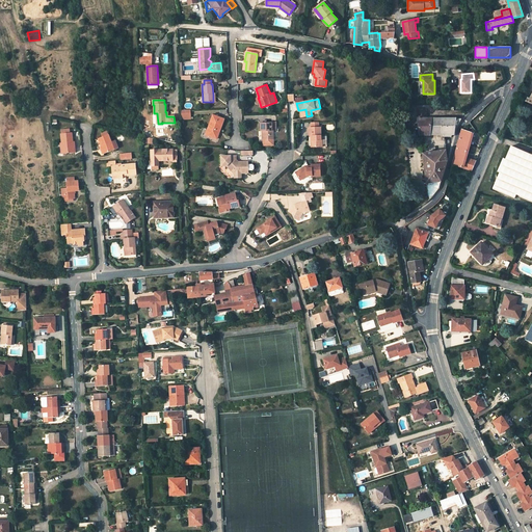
[(216,139),(223,120),(213,115),(207,132),(211,133),(210,136),(216,139)]
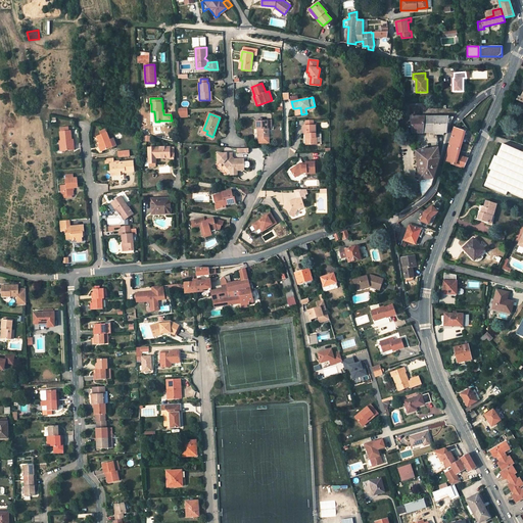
[(436,135),(437,135),(444,135),(444,133),(446,133),(447,128),(450,124),(455,116),(419,116),(411,116),(413,133),(436,133),(436,135)]
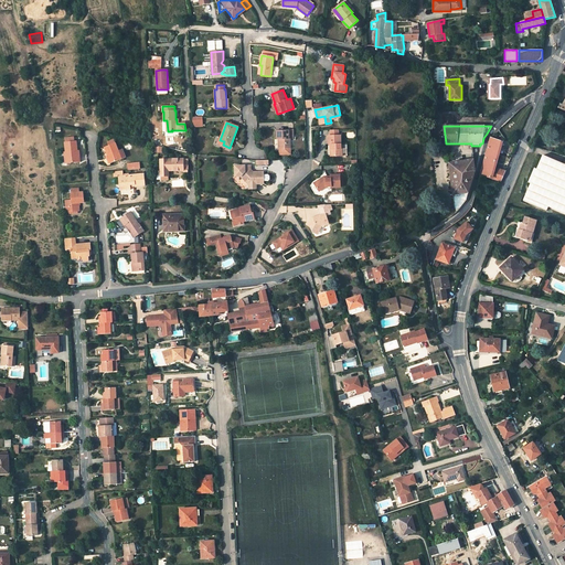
[(279,139),(279,149),(290,149),(290,139),(289,139),(289,131),(276,131),(276,139),(279,139)]
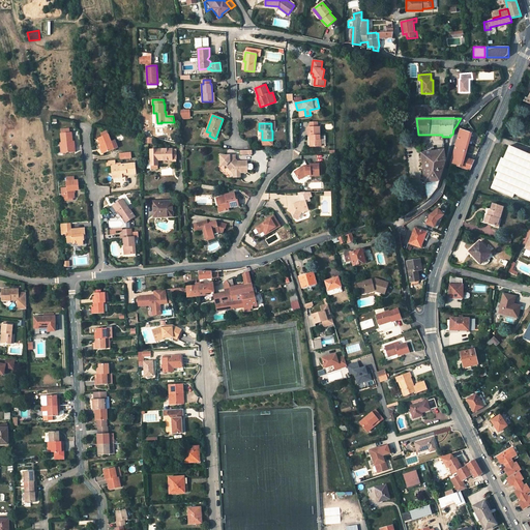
[(310,127),(308,127),(308,136),(310,136),(312,136),(312,140),(310,140),(311,147),(322,146),(321,140),(320,140),(320,135),(320,126),(318,126),(310,127)]
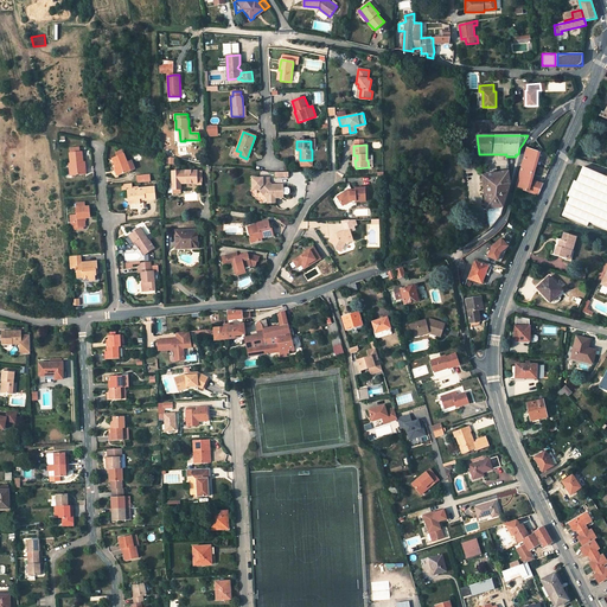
[(543,184),(532,180),(540,152),(528,148),(517,187),(538,195),(543,184)]
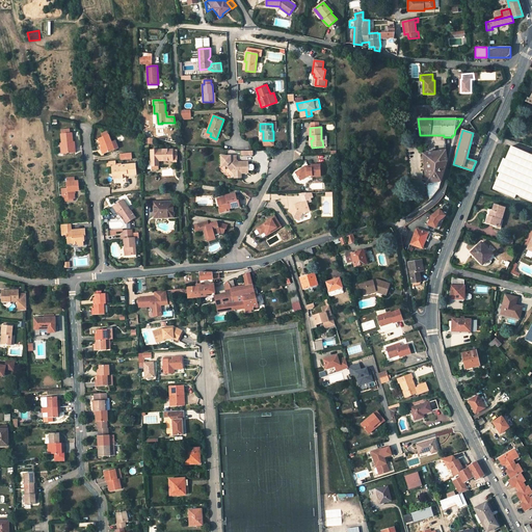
[(73,153),(72,142),(73,142),(72,133),(61,134),(60,134),(61,141),(61,142),(62,154),(73,153)]
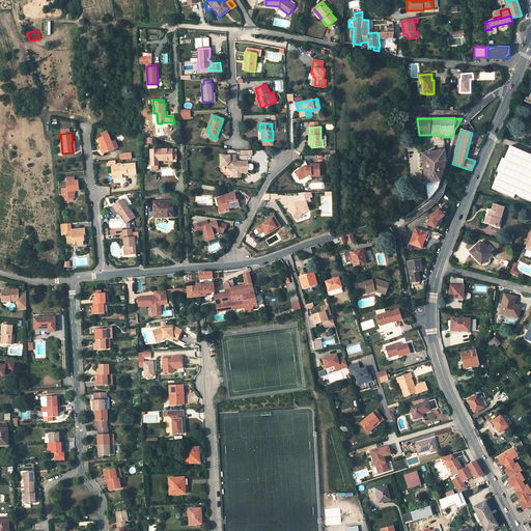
[(101,146),(103,152),(104,154),(114,149),(117,148),(114,140),(111,142),(108,135),(98,138),(100,142),(101,146)]
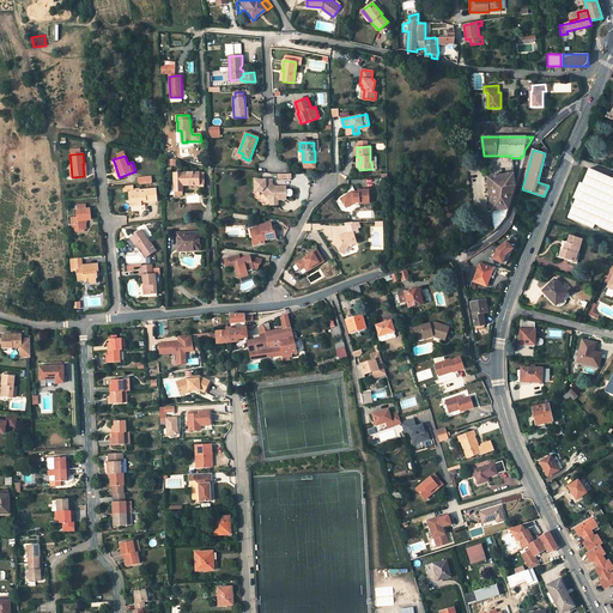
[(583,183),(580,182),(574,198),(576,199),(569,217),(592,226),(593,224),(612,232),(612,177),(612,178),(589,169),(583,183)]
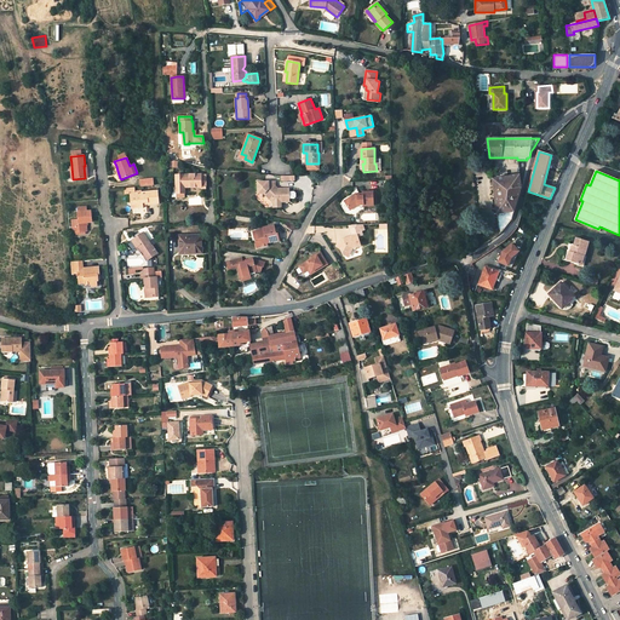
[(206,188),(206,174),(176,174),(177,187),(177,196),(185,196),(185,188),(201,187),(201,189),(206,188)]
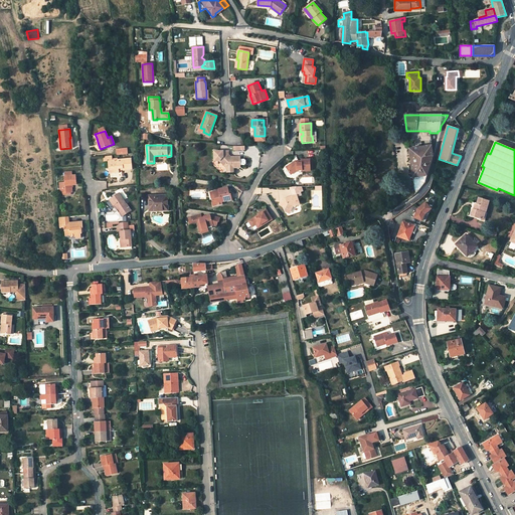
[(413,178),(415,194),(416,193),(424,183),(434,157),(432,145),(409,148),(413,178)]
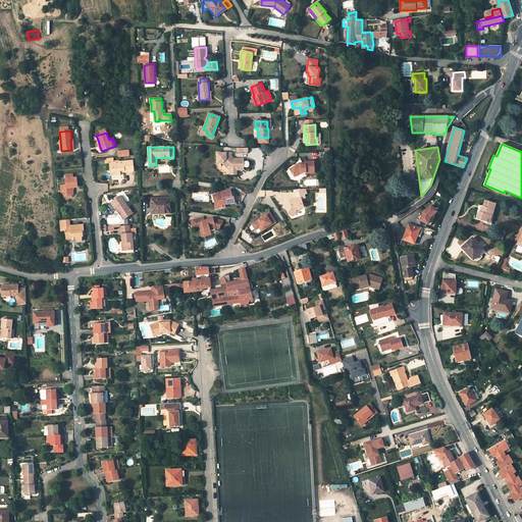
[(232,153),(217,153),(217,154),(217,163),(222,163),(229,170),(230,170),(232,170),(232,175),(237,175),(237,170),(244,170),(244,168),(244,162),(244,159),(235,159),(233,160),(231,158),(232,157),(232,153)]
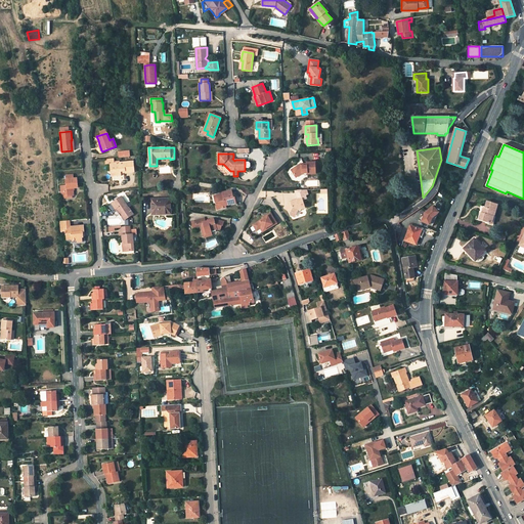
[(113,159),(105,159),(106,164),(111,164),(111,173),(116,172),(116,174),(121,173),(121,172),(125,172),(125,173),(134,172),(133,162),(114,164),(113,159)]
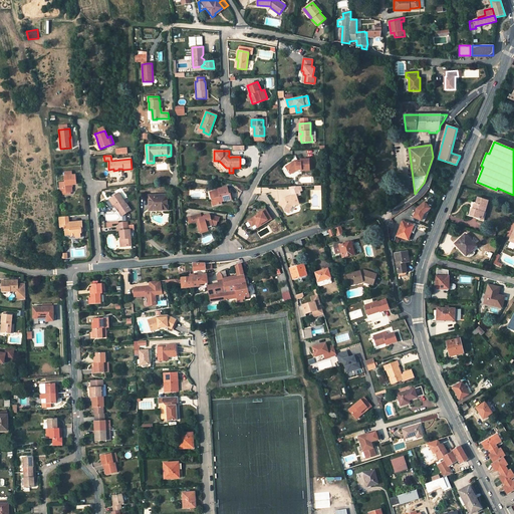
[(295,161),(286,167),(290,174),(297,170),(301,170),(301,171),(310,170),(309,159),(301,160),(301,161),(299,161),(299,163),(296,163),(295,161)]
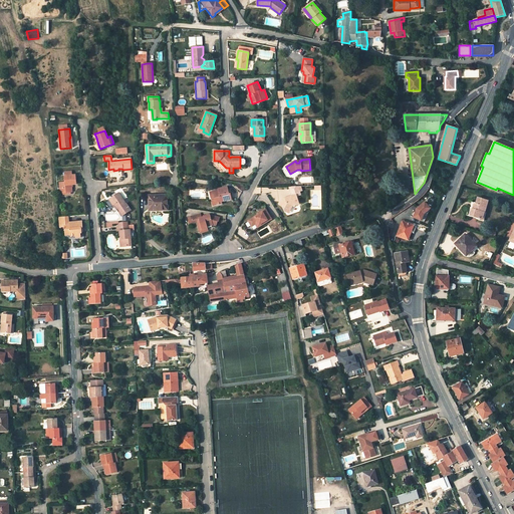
[(76,185),(75,176),(71,176),(71,172),(64,173),(65,183),(60,183),(60,190),(61,190),(62,194),(70,193),(71,193),(71,185),(76,185)]
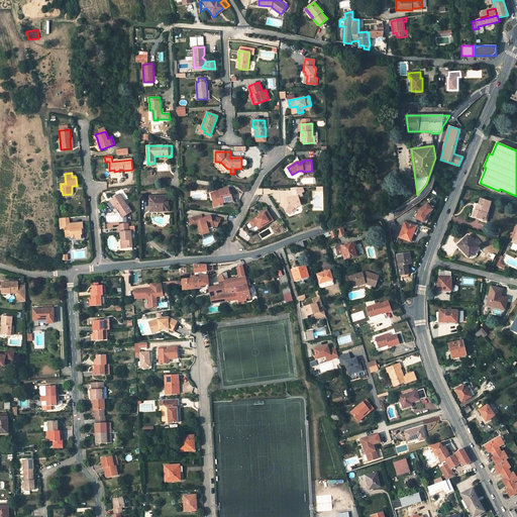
[(220,193),(219,194),(217,192),(214,193),(216,200),(213,201),(215,207),(223,204),(223,202),(230,200),(233,200),(231,195),(230,195),(230,194),(228,188),(219,190),(220,193)]
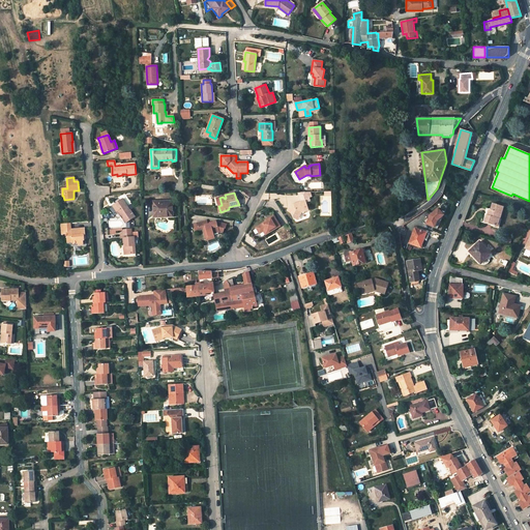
[(307,193),(298,193),(301,202),(291,206),(289,210),(293,213),(294,218),(300,216),(301,214),(302,213),(304,214),(305,212),(308,211),(306,203),(311,201),(310,197),(307,193)]
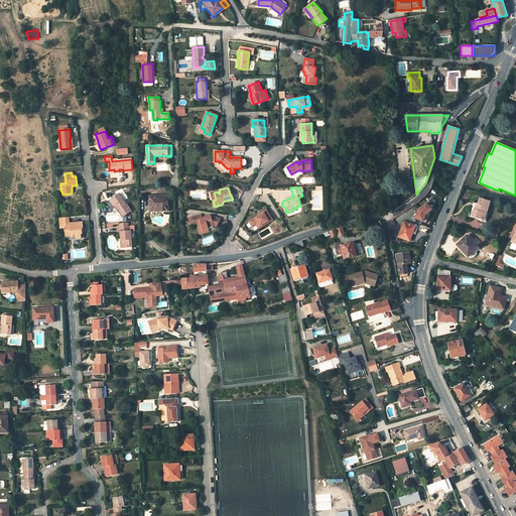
[(112,199),(117,207),(116,208),(122,217),(123,217),(128,213),(131,212),(119,195),(112,199)]
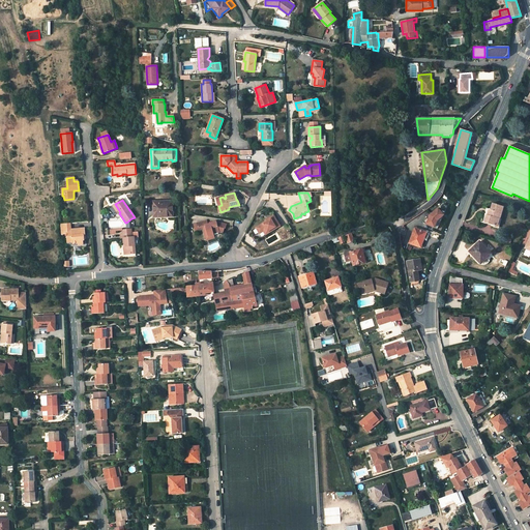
[(173,201),(153,201),(154,217),(173,216),(173,201)]
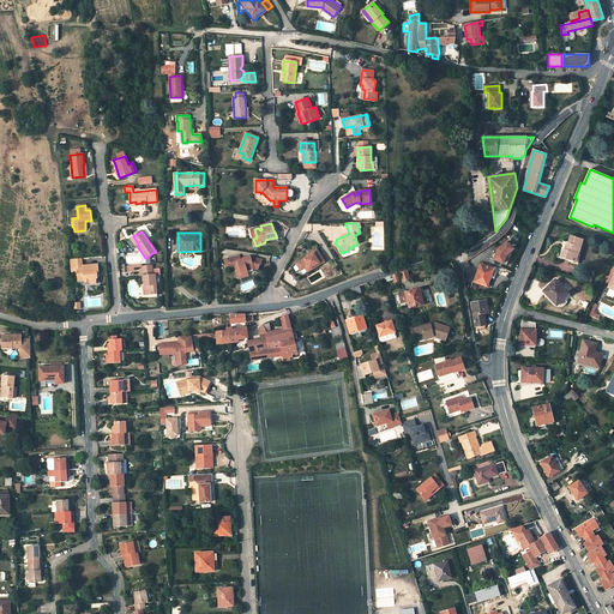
[(583,239),(571,235),(569,242),(571,242),(570,248),(567,247),(566,250),(565,250),(561,258),(573,262),(577,253),(579,253),(583,239)]
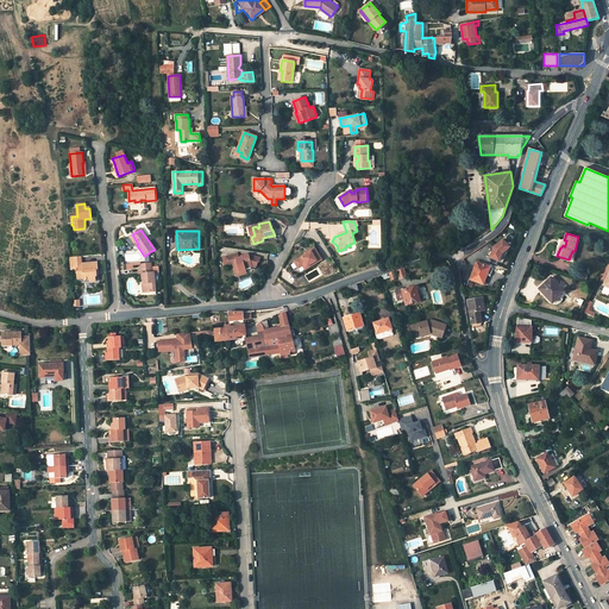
[(137,243),(132,234),(126,238),(132,246),(137,243)]
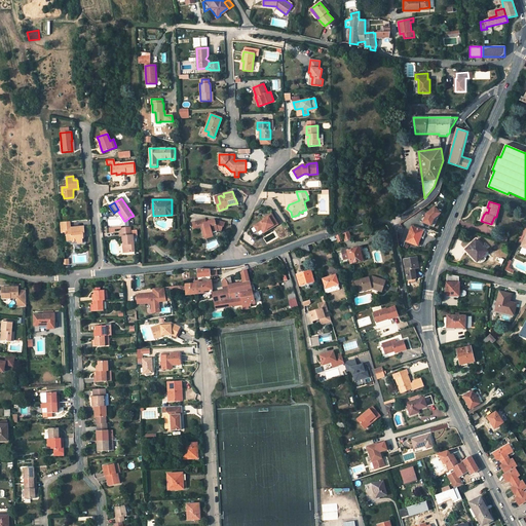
[(435,227),(444,203),(440,202),(426,214),(425,217),(422,216),(420,221),(435,227)]
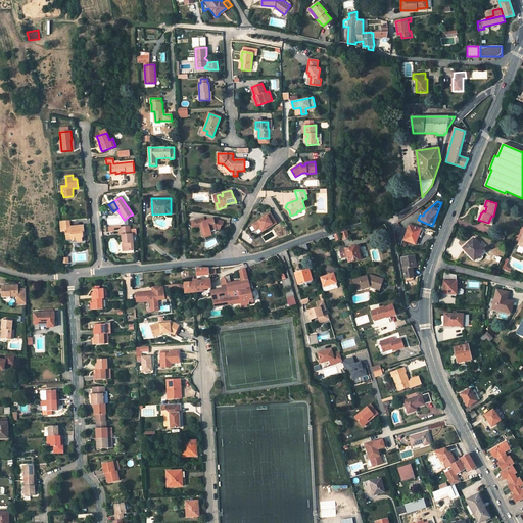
[(268,218),(265,219),(254,225),(257,230),(260,228),(264,227),(265,229),(269,227),(270,228),(278,224),(272,212),(267,216),(268,218)]
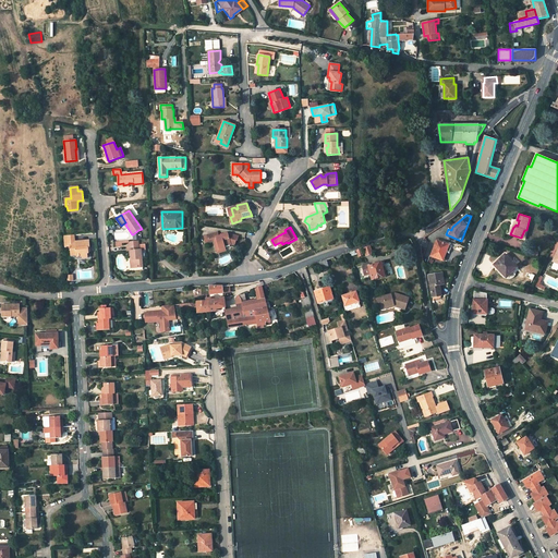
[(69,247),(70,256),(75,255),(75,257),(81,256),(82,258),(87,258),(86,254),(88,254),(87,247),(89,247),(88,241),(81,242),(81,234),(63,237),(64,247),(69,247)]
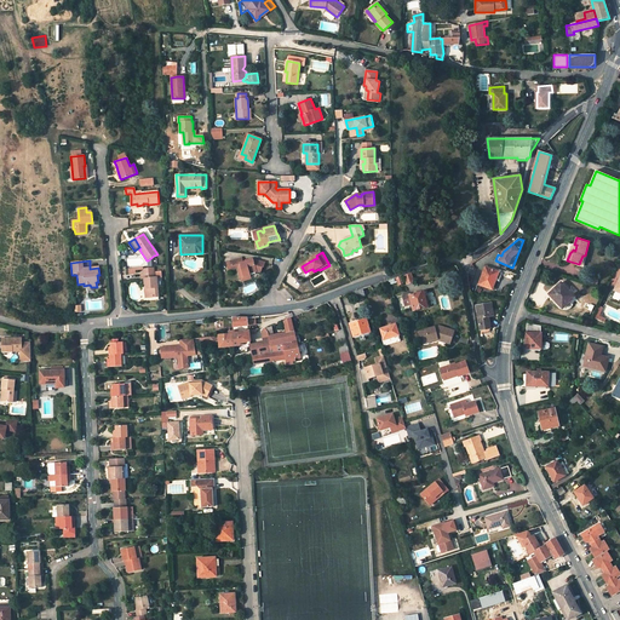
[(241,260),(230,265),(233,273),(237,271),(241,270),(245,280),(251,277),(250,275),(257,274),(260,274),(262,269),(263,269),(264,264),(252,262),(242,265),(241,260)]
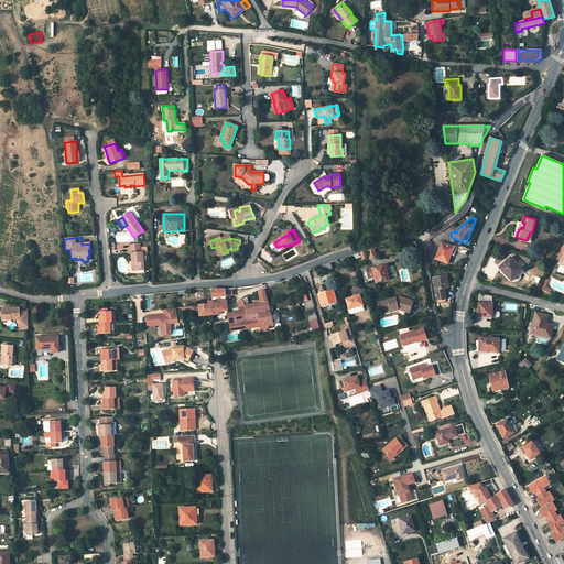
[(438,251),(436,259),(448,262),(451,255),(454,247),(444,243),(441,251),(438,251)]
